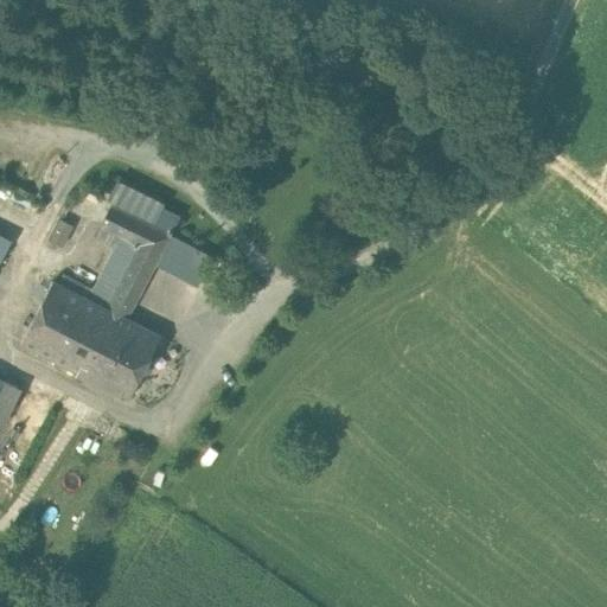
[(153,225),(112,204),(101,225),(121,236),(89,298),(117,313),(127,318),(155,264),(171,235),(153,225)]
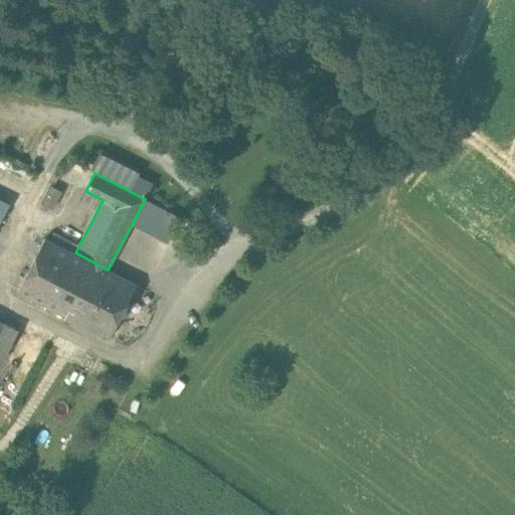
[(153,184),(137,177),(130,191),(145,199),(153,184)]
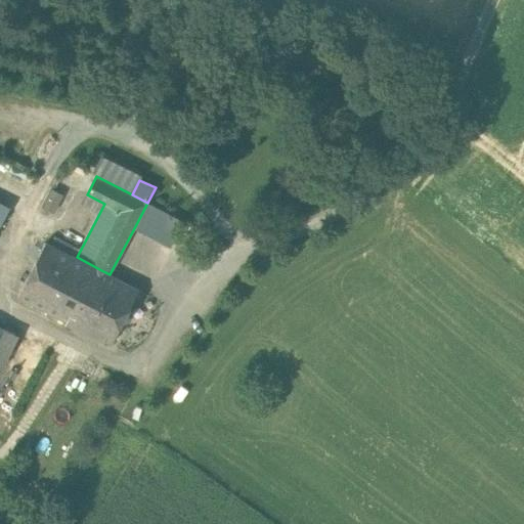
[(162,210),(147,203),(134,228),(147,235),(162,210)]
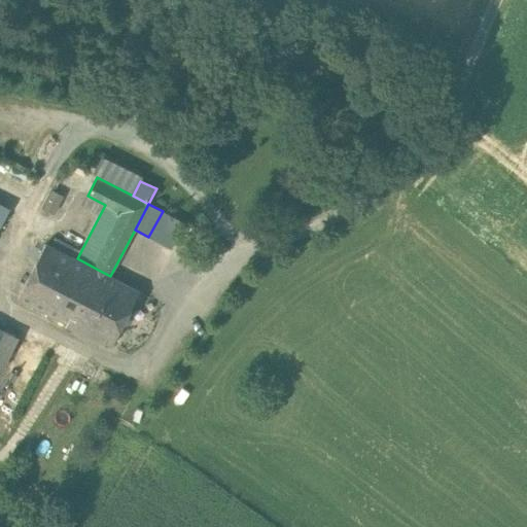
[(0,227),(9,211),(0,206),(0,227)]
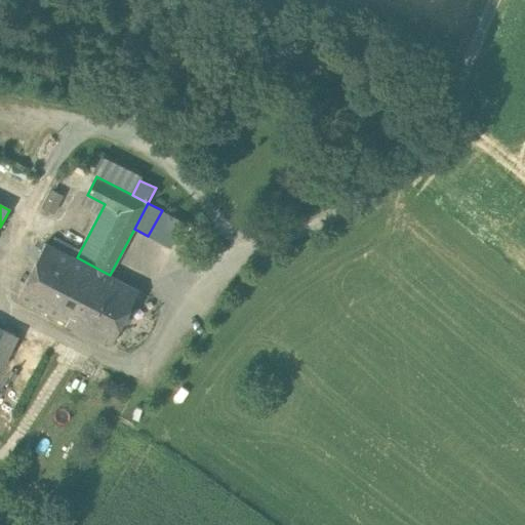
[(185,221),(162,210),(148,236),(170,247),(185,221)]
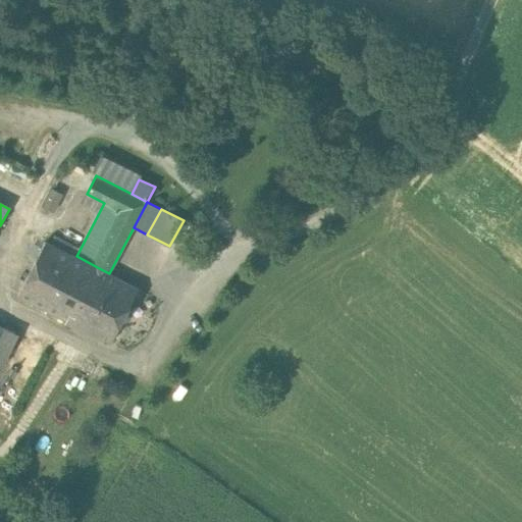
[(76,256),(46,241),(18,295),(72,322),(101,269),(76,256)]
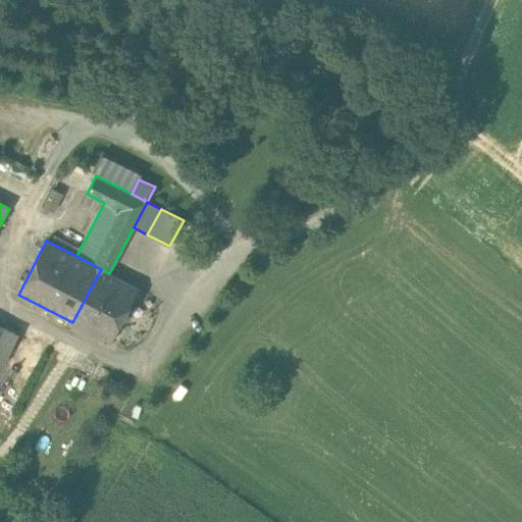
[(109,273),(101,269),(72,322),(111,343),(139,289),(109,273)]
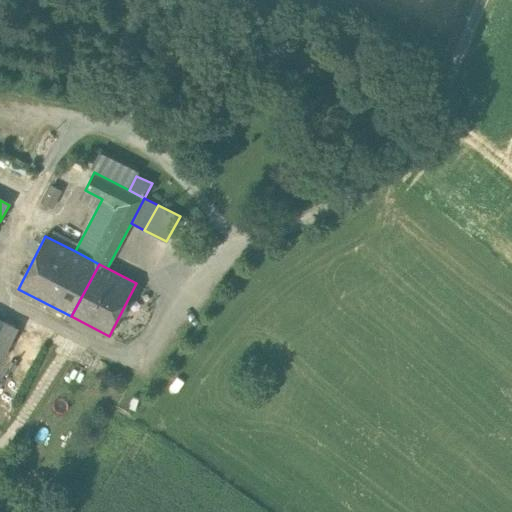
[(18,330),(0,320),(0,360),(2,361),(18,330)]
